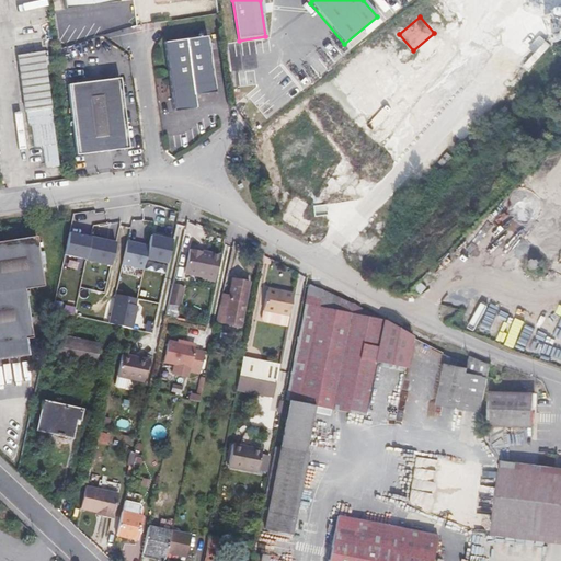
[(176,110),(199,106),(197,92),(218,89),(210,36),(209,34),(207,27),(202,29),(203,35),(167,39),(176,110)]
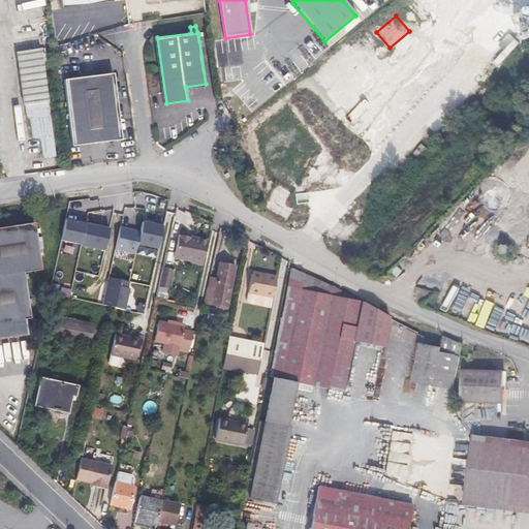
[(55,155),(40,49),(14,53),(22,105),(25,104),(27,118),(29,118),(32,137),(39,136),(42,157),(55,155)]
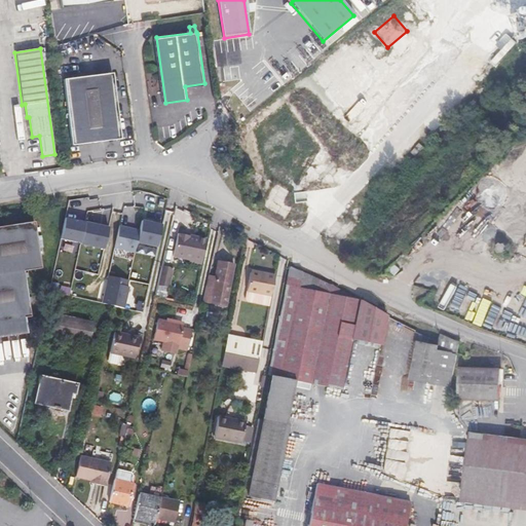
[(112,71),(64,77),(73,143),(121,137),(112,71)]
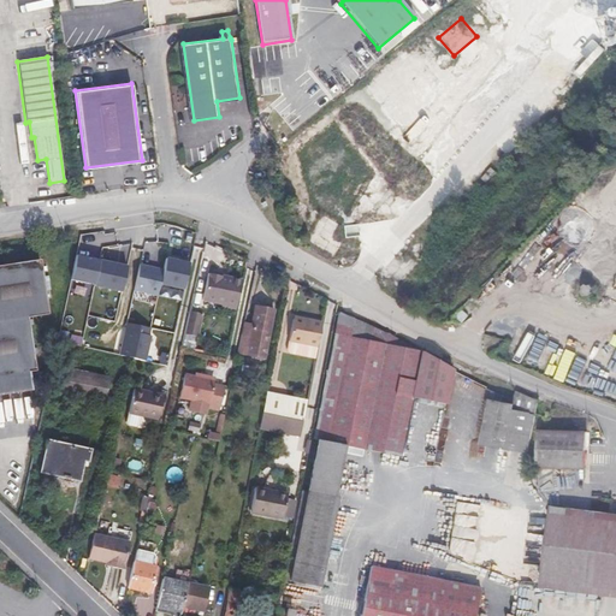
[(302,209),(307,217),(311,215),(330,244),(351,230),(337,208),(336,209),(330,201),(335,197),(330,190),(302,209)]
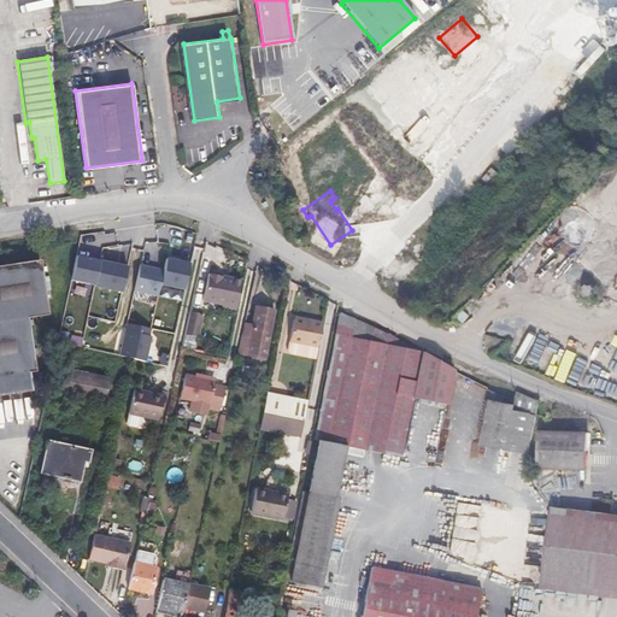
[(101,260),(77,254),(71,278),(95,285),(101,260)]
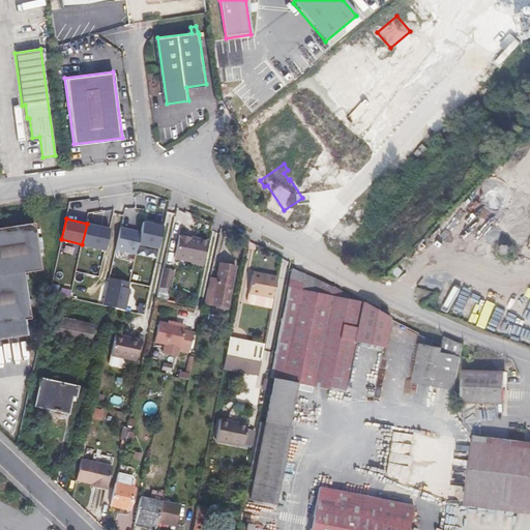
[(165,225),(145,222),(141,242),(160,246),(165,225)]
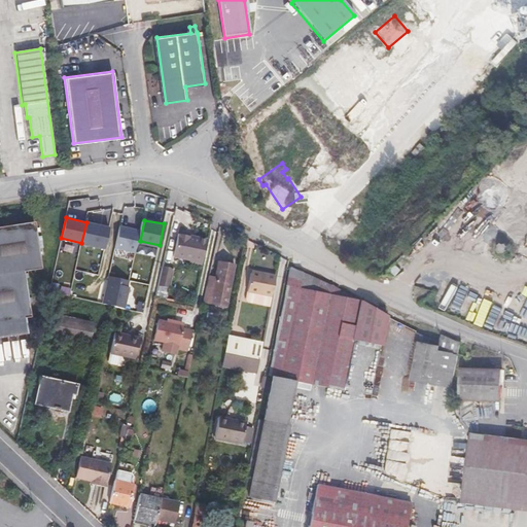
[(110,227),(88,222),(82,244),(105,249),(110,227)]
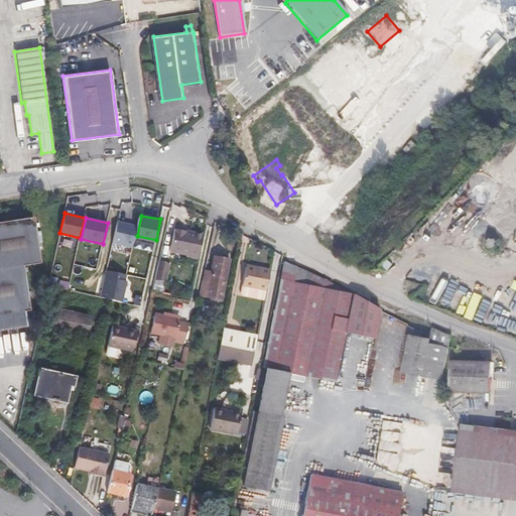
[(0,332),(26,329),(23,312),(29,311),(23,268),(38,266),(32,220),(0,224),(0,332)]
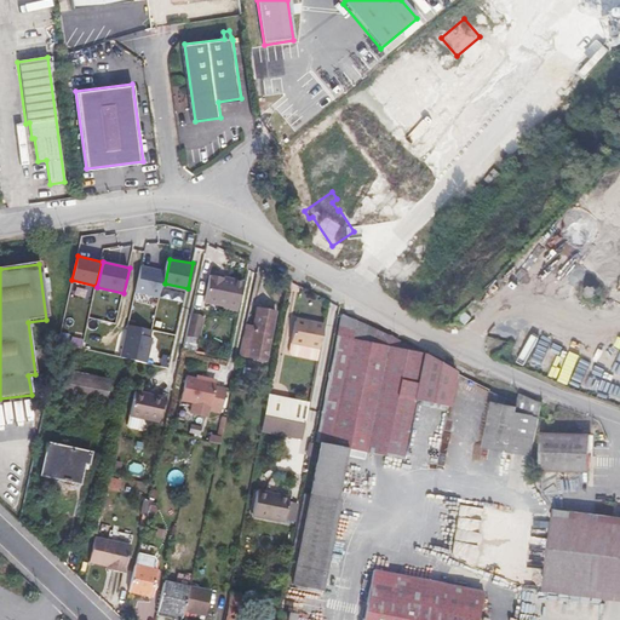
[(166,271),(141,267),(136,292),(160,297),(166,271)]
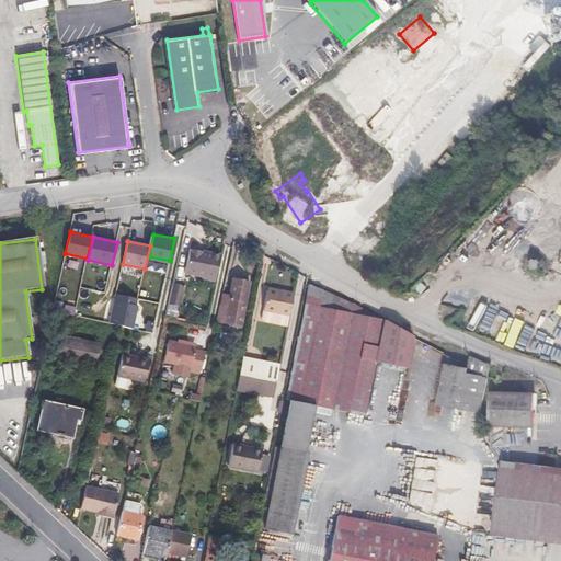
[(244,244),(236,241),(230,265),(239,266),(244,244)]
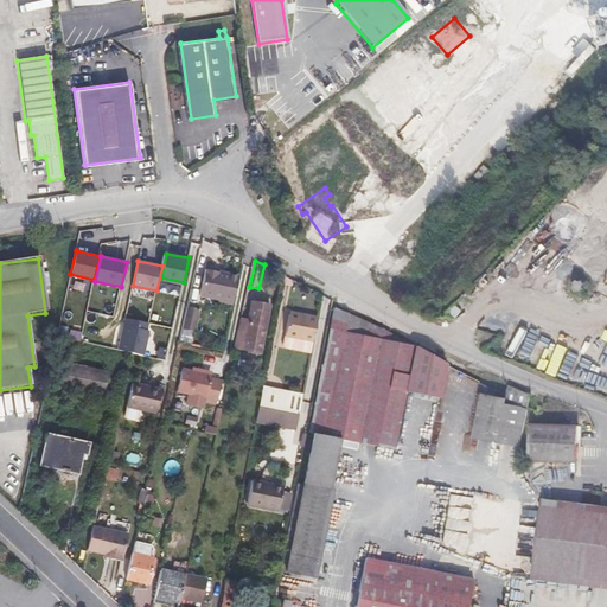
[(235,307),(241,279),(225,275),(209,272),(204,295),(221,299),(219,305),(235,307)]
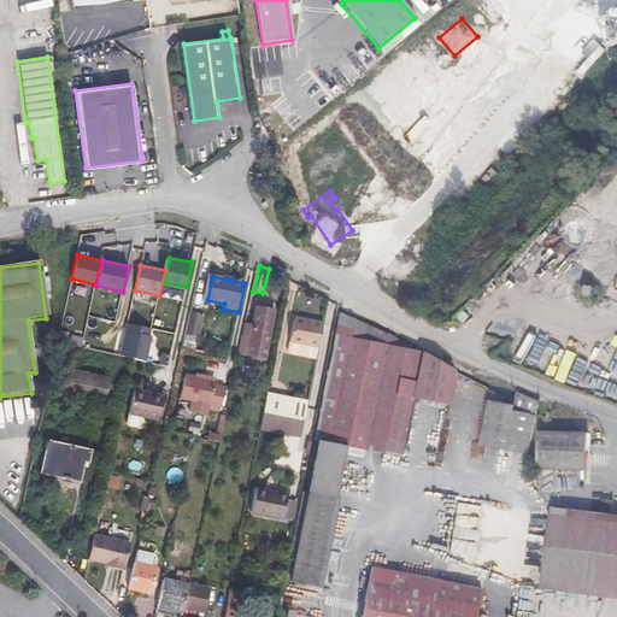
[(183,291),(163,287),(162,295),(182,299),(183,291)]
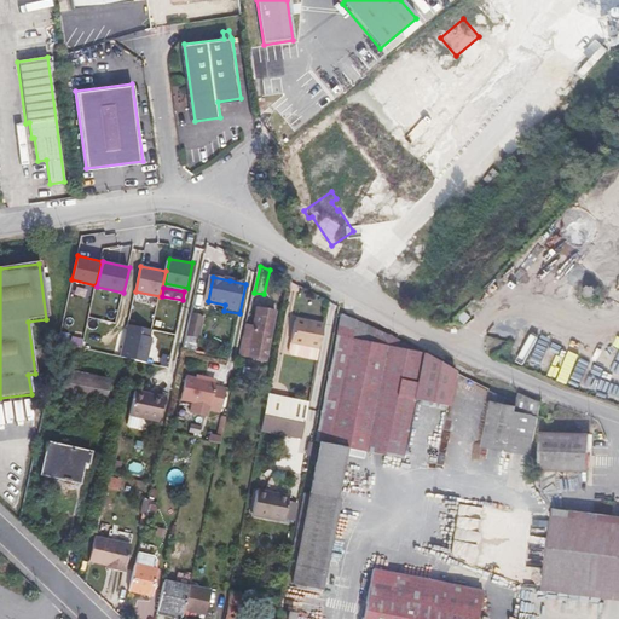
[(244,336),(239,354),(265,359),(276,310),(256,306),(250,336),(244,336)]
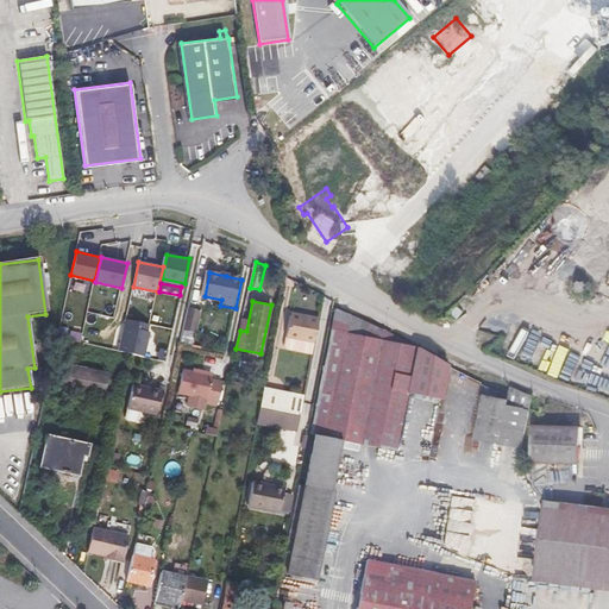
[(199,312),(187,309),(182,332),(194,334),(199,312)]
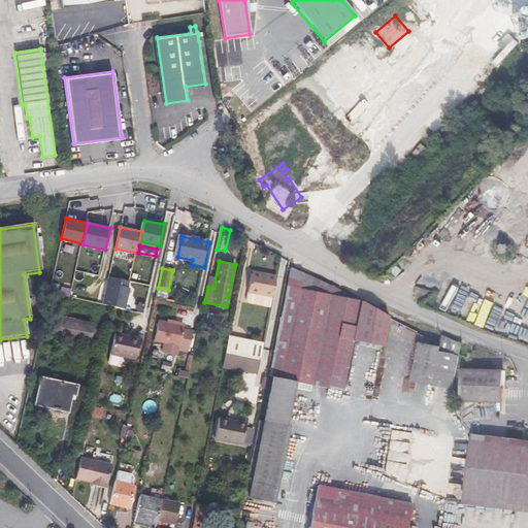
[(392,316),(386,312),(342,290),(289,268),(267,376),(272,376),(263,421),(259,420),(243,496),(273,502),(289,427),(287,426),(296,382),(321,386),(321,389),(343,394),(347,382),(355,340),(385,347),(392,316)]
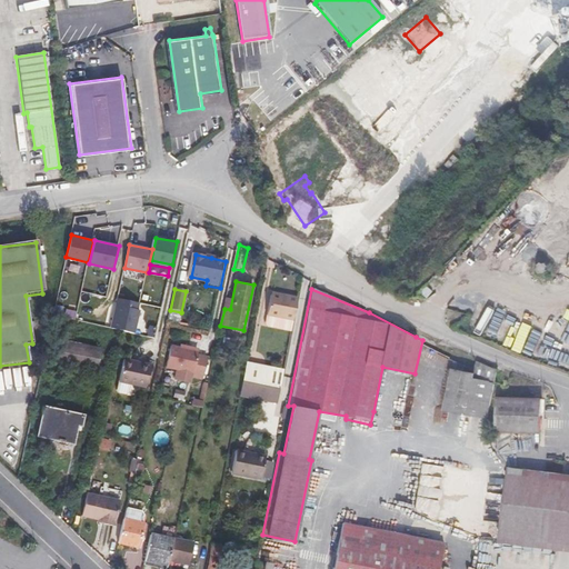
[(286,298),(270,295),(266,315),(292,320),(297,298),(287,296),(286,298)]
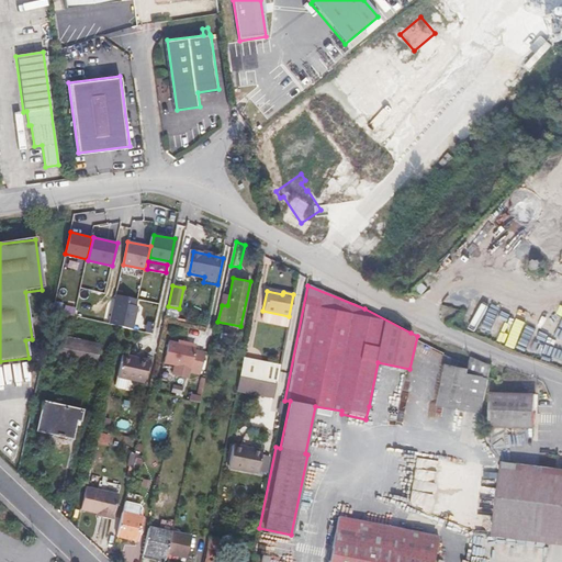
[(141,301),(116,294),(110,323),(134,328),(141,301)]
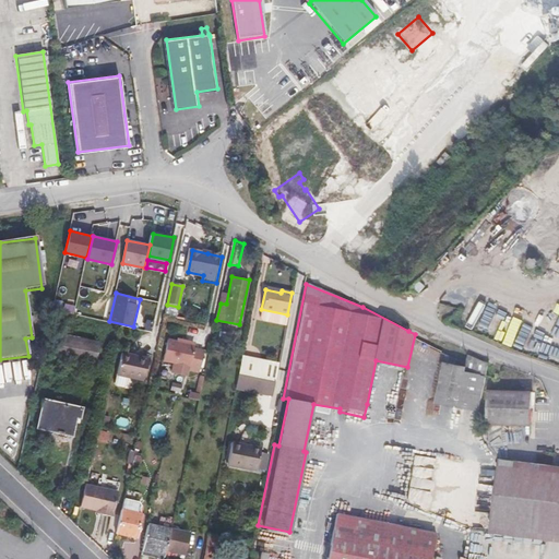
[(70,360),(97,366),(103,341),(56,332),(52,357),(70,360)]
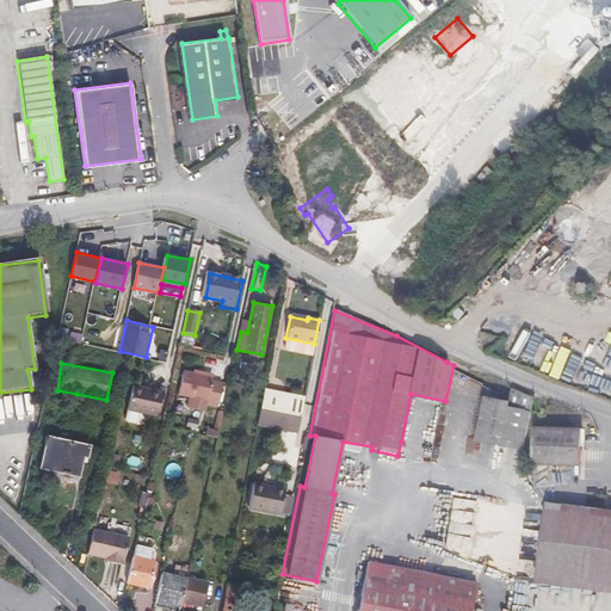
[(213,380),(205,378),(184,374),(178,395),(191,399),(189,408),(207,412),(208,406),(216,407),(220,389),(211,387),(213,380)]
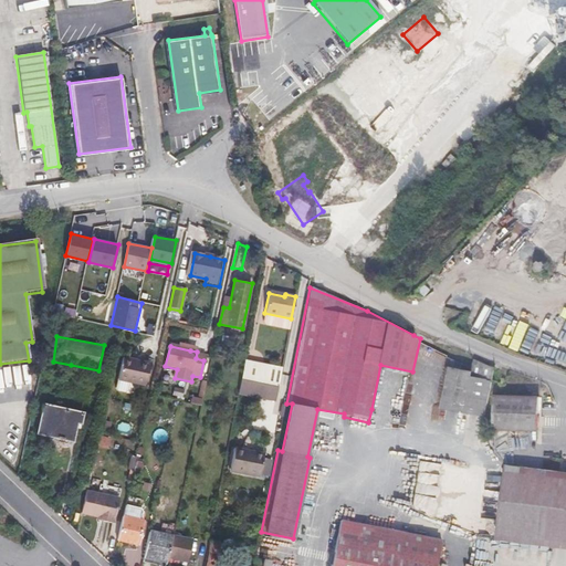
[(490,402),(492,378),(493,366),(471,357),(470,366),(470,367),(446,364),(441,406),(465,408),(489,410),(490,402)]
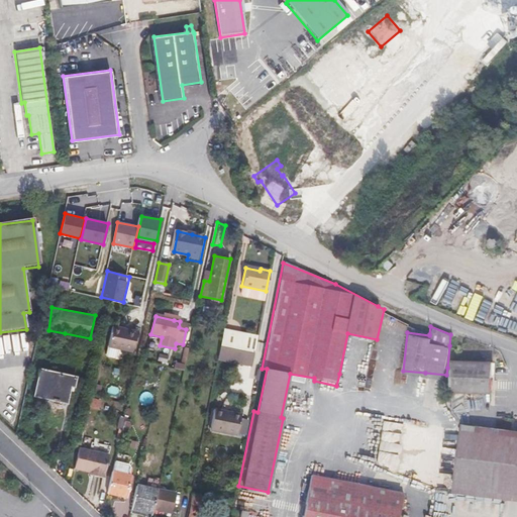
[(138,335),(112,329),(108,348),(106,356),(108,359),(115,360),(118,358),(119,351),(133,354),(138,335)]
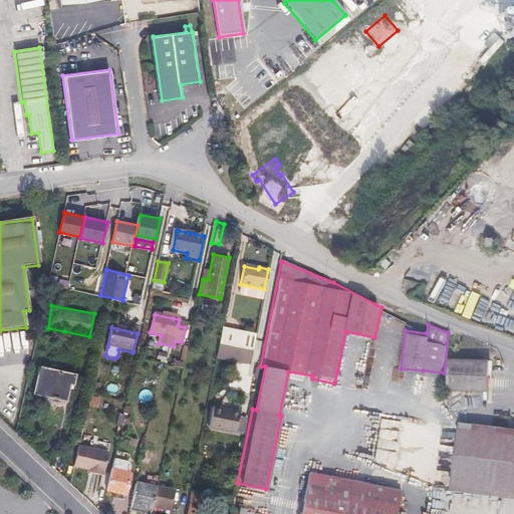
[(236,348),(252,351),(256,334),(240,331),(223,327),(217,356),(233,359),(236,348)]
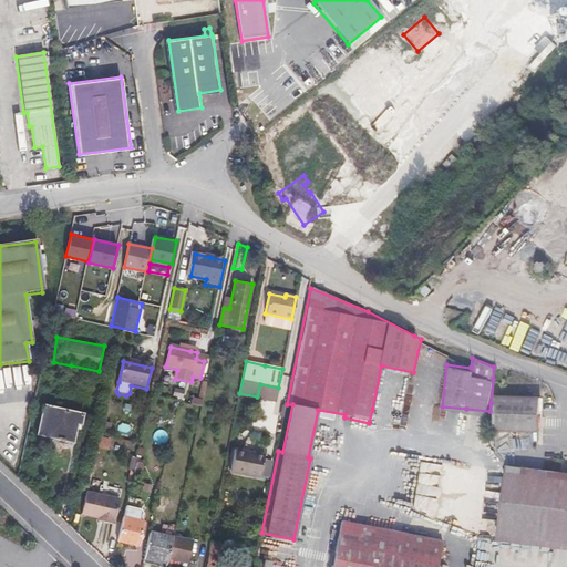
[(260,384),(257,397),(276,401),(278,388),(260,384)]
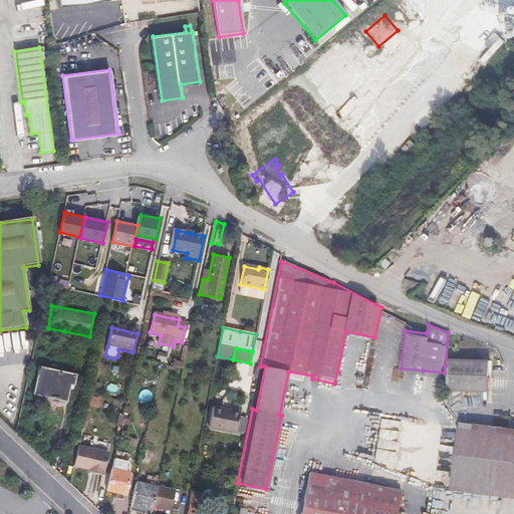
[(487,391),(489,366),(490,362),(480,361),(450,358),(448,387),(487,391)]
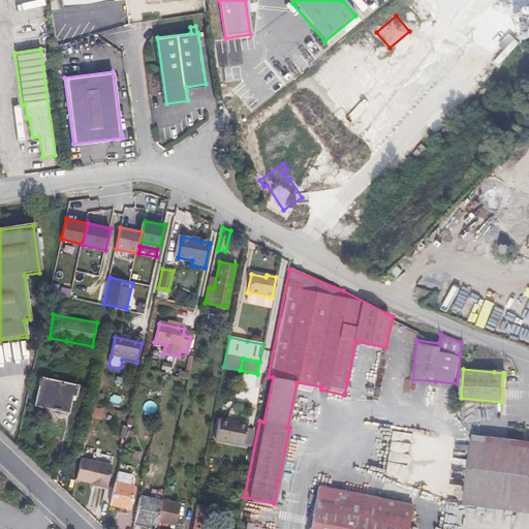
[(34,404),(68,411),(70,397),(74,397),(76,384),(40,376),(34,404)]
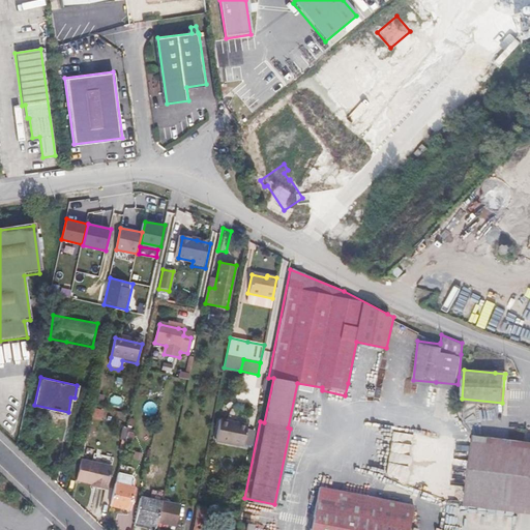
[(244,421),(218,416),(214,438),(240,443),(241,440),(247,441),(251,424),(244,423),(244,421)]
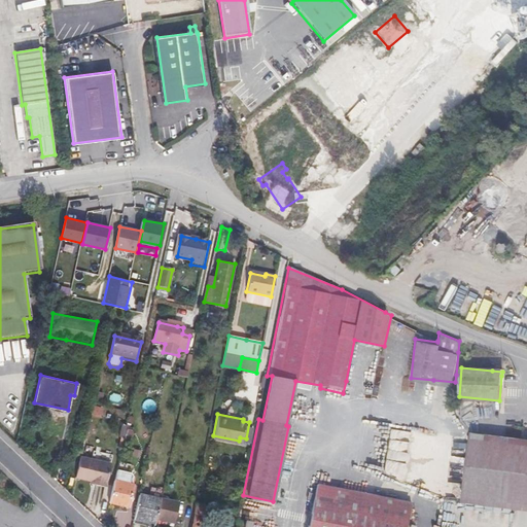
[(462,503),(513,510),(520,453),(526,454),(526,443),(470,435),(462,503)]
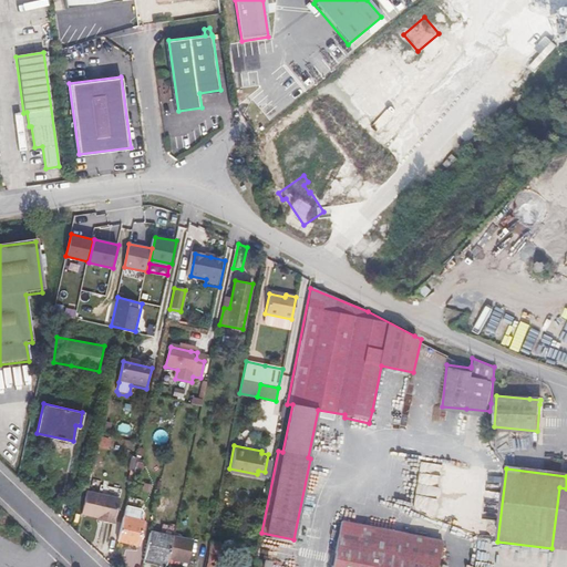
[(85,487),(81,507),(98,511),(96,515),(113,519),(120,495),(85,487)]
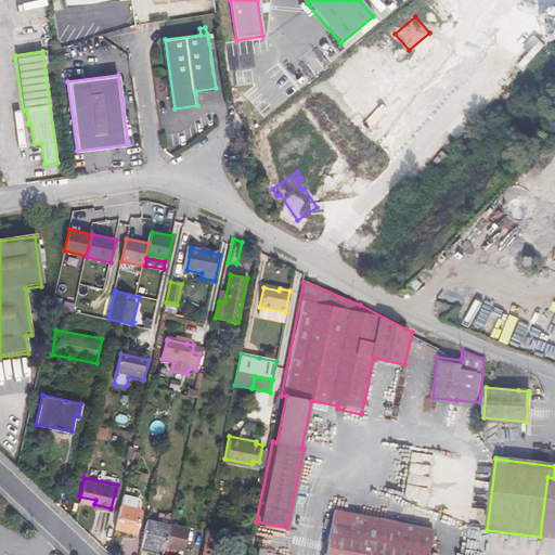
[(554,539),(554,478),(547,477),(540,537),(554,539)]
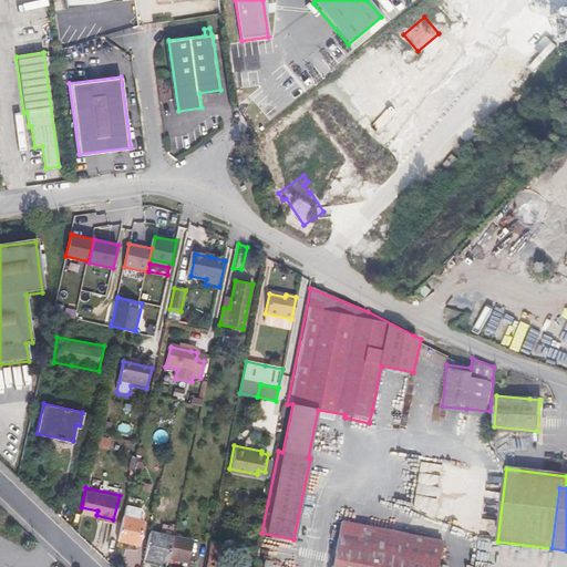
[(171,496),(158,493),(156,502),(154,515),(166,517),(171,496)]
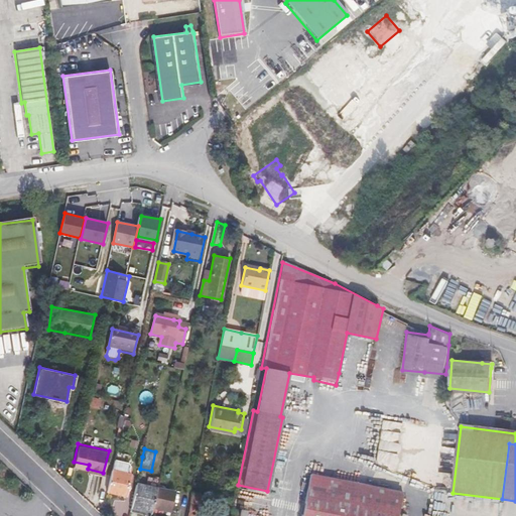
[(110,472),(105,494),(125,498),(127,489),(130,489),(132,477),(127,476),(129,468),(126,465),(113,462),(110,472)]
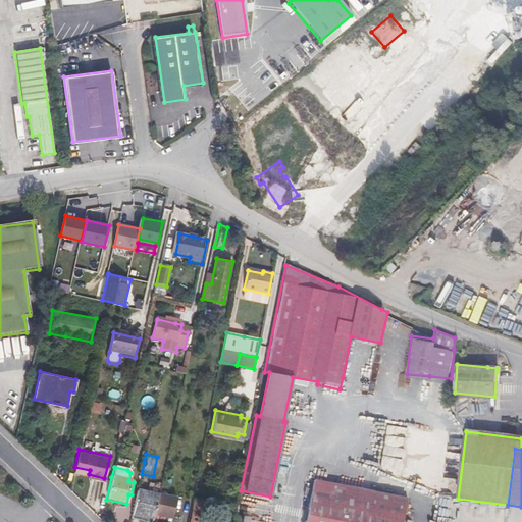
[(405,521),(406,515),(407,501),(403,500),(311,479),(301,521),(405,521)]
